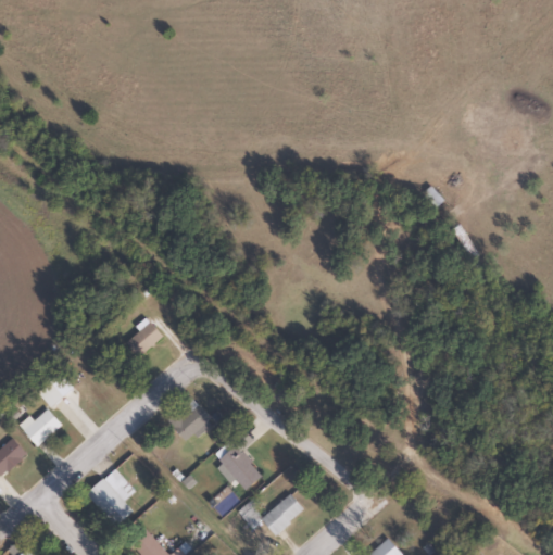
[(444,200),(430,185),(422,192),(436,207),(444,200)]
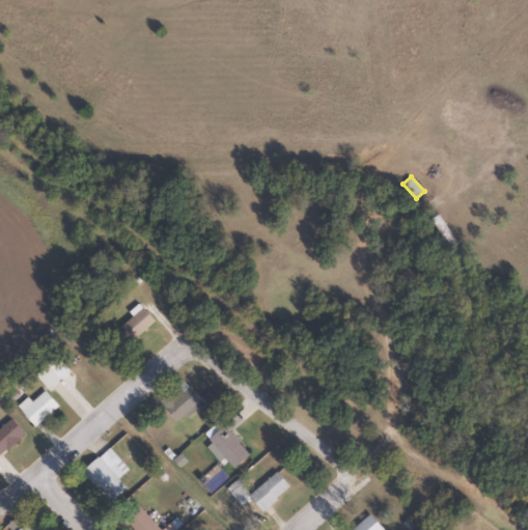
[(120,324),(140,305),(130,295),(110,312),(120,324)]
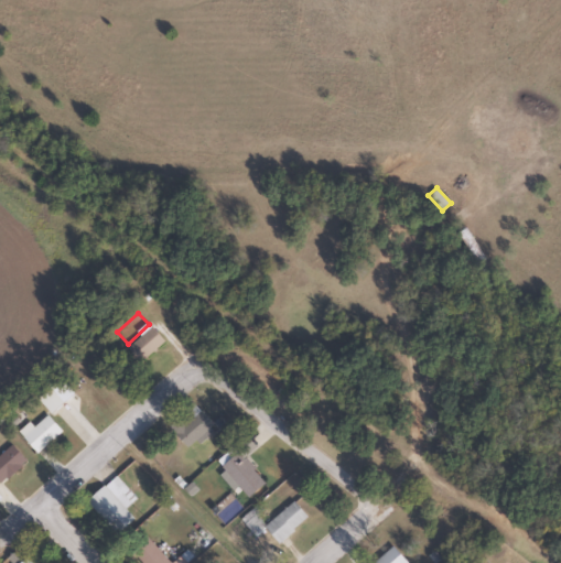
[(166,342),(153,327),(128,348),(141,363),(166,342)]
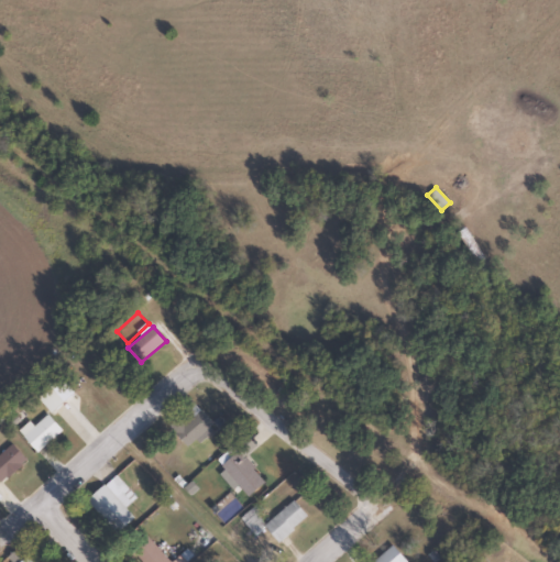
[(167,420),(191,450),(218,428),(194,399),(167,420)]
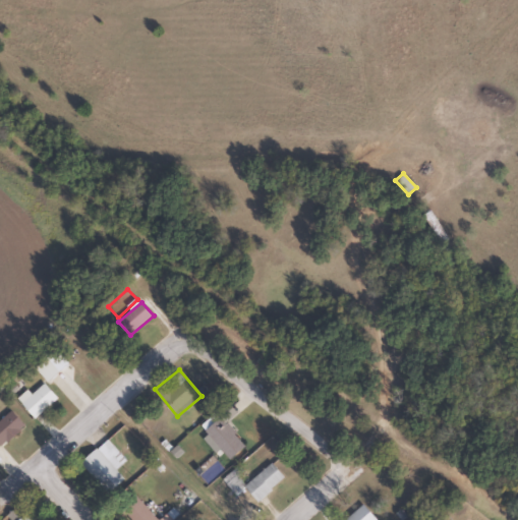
[(21,403),(35,418),(59,398),(46,383),(21,403)]
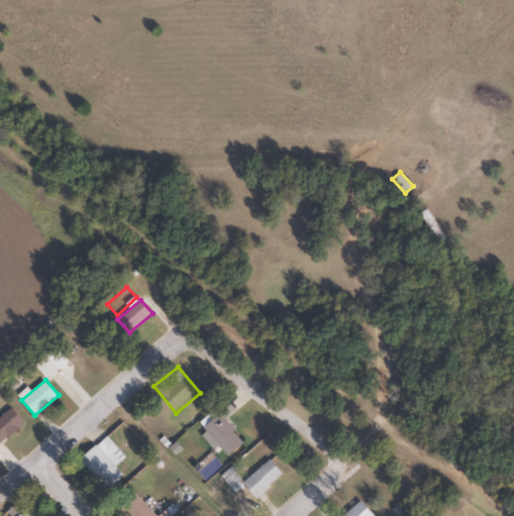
[(25,421),(11,407),(0,417),(0,441),(2,444),(25,421)]
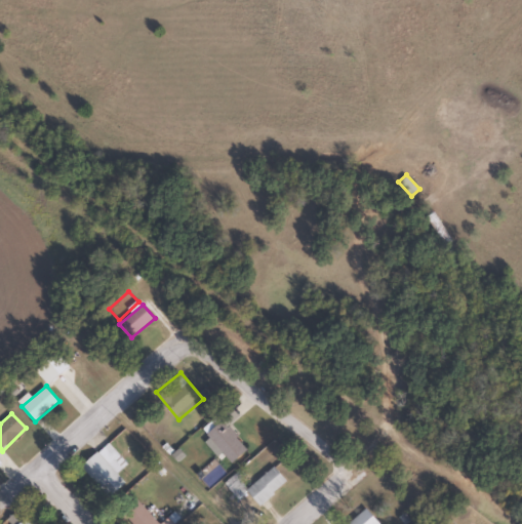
[(248,451),(224,418),(207,431),(231,464),(248,451)]
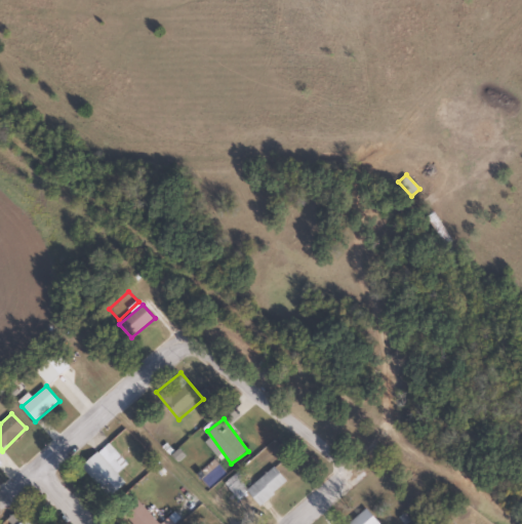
[(124,468),(116,459),(121,454),(109,442),(82,467),(111,497),(126,482),(118,473),(124,468)]
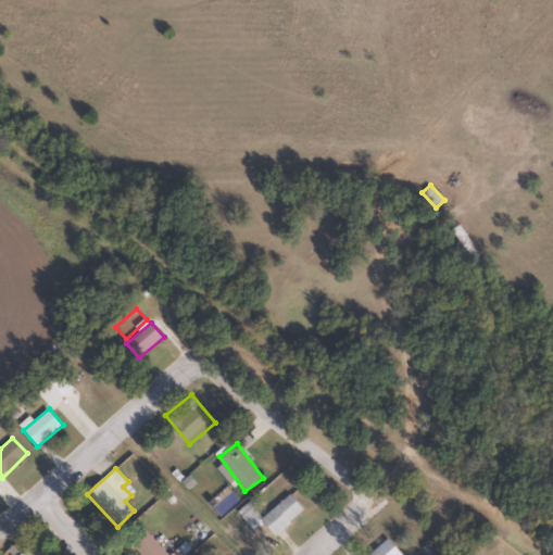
[(261,520),(275,537),(305,511),(291,494),(261,520)]
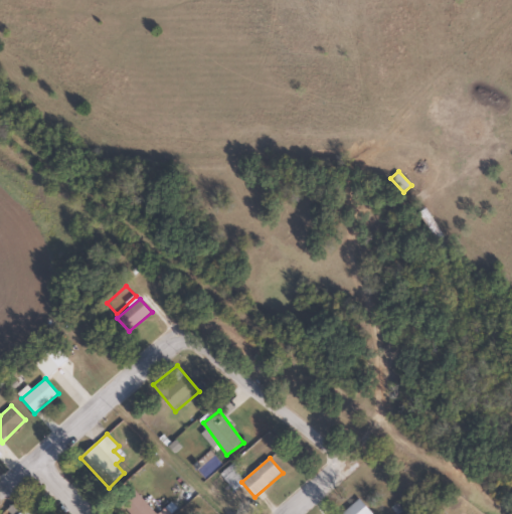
[(166,507),(158,513),(157,513),(134,490),(121,503),(131,513),(170,513),(172,513),(166,507)]
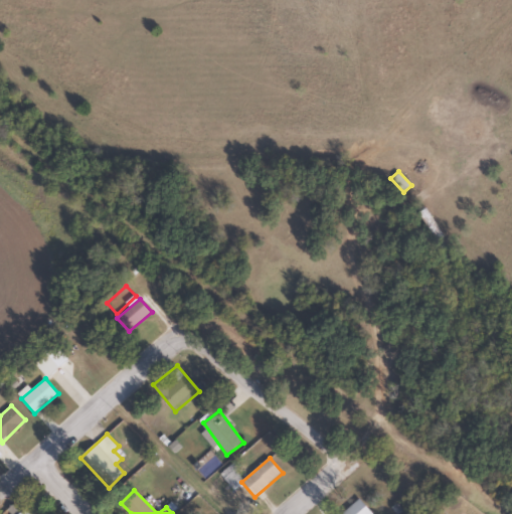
[(341,513),(372,513),(374,513),(358,498),(341,513)]
